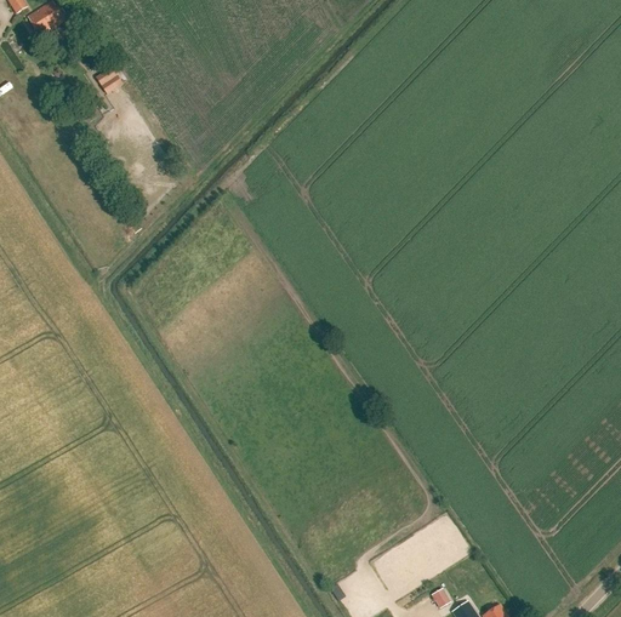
[(7,0),(16,12),(27,5),(23,0),(7,0)]
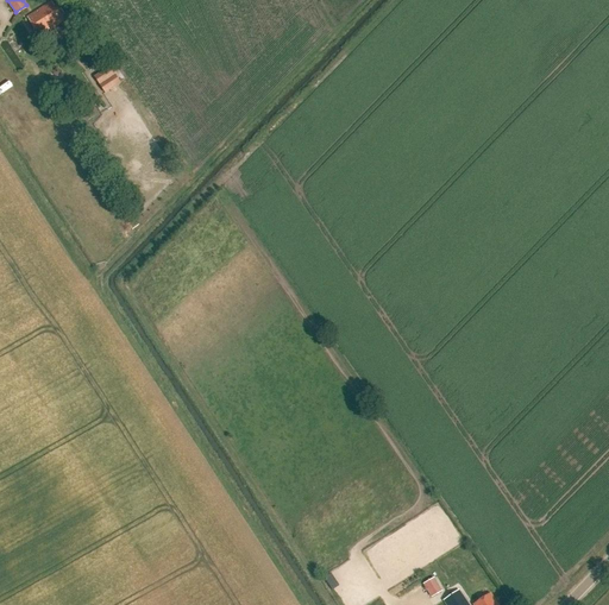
[(39,36),(68,18),(58,2),(56,5),(54,0),(26,17),(39,36)]
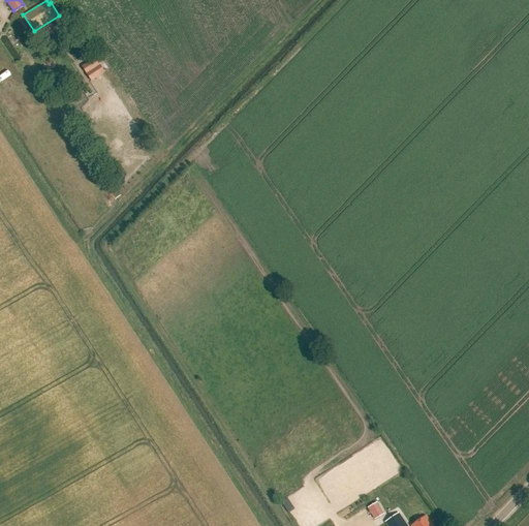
[(96,56),(82,65),(91,79),(104,70),(96,56)]
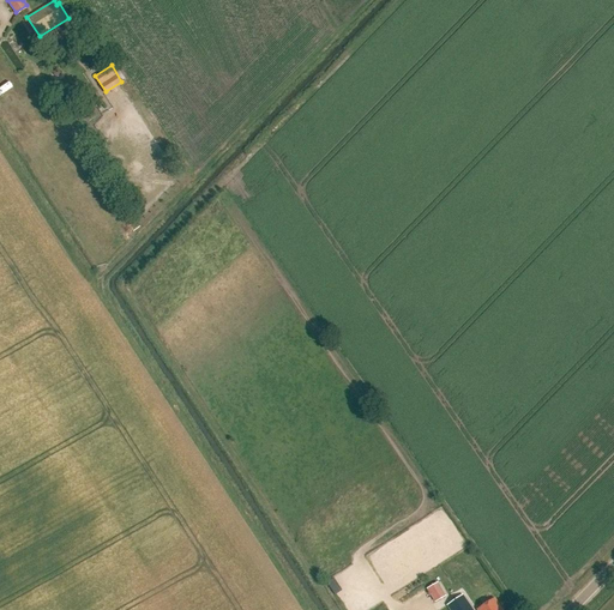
[(427,586),(435,599),(446,593),(438,580),(427,586)]
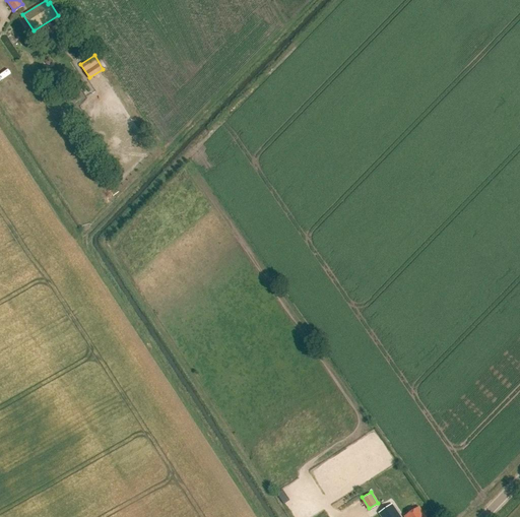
[(381,516),(399,516),(391,504),(378,512),(381,516)]
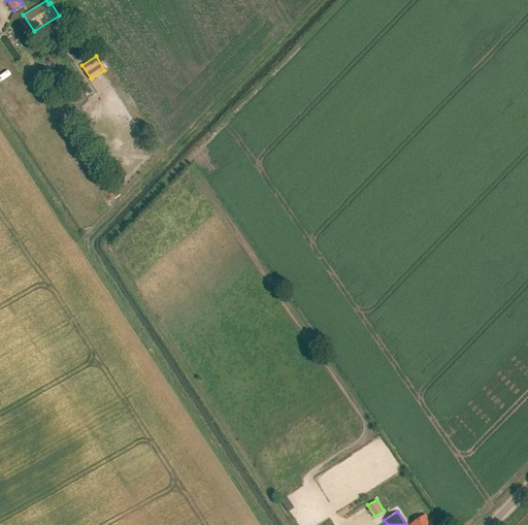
[(432,524),(425,514),(411,523),(413,524),(432,524)]
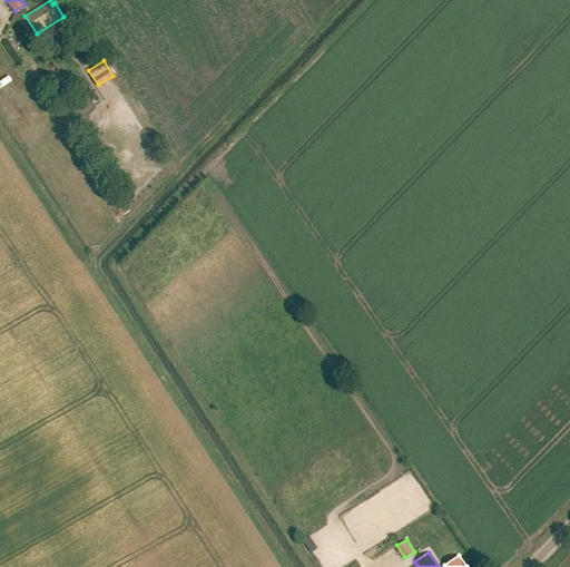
All buildings are outlined.
